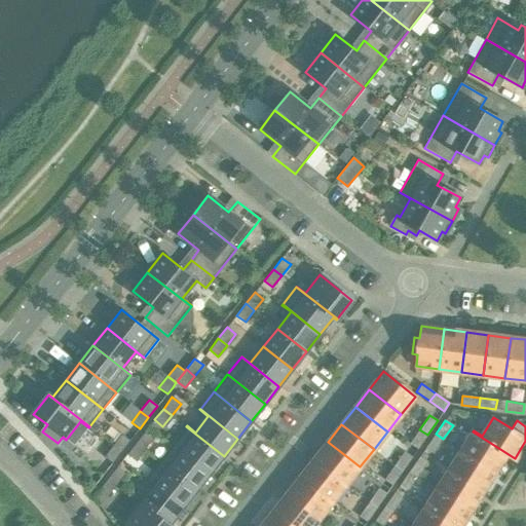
[(224,456),(186,426),(173,444),(210,474),(224,456)]
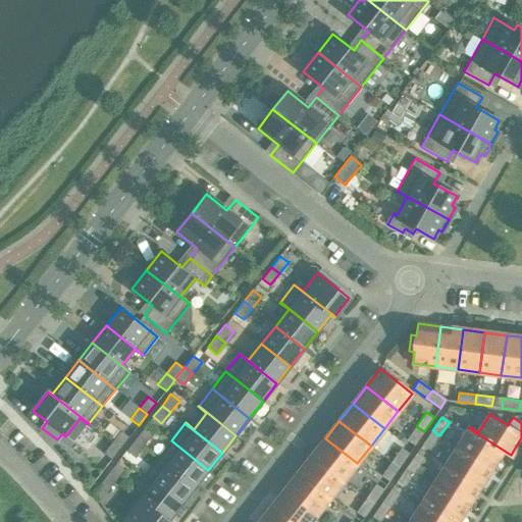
[(414,446),(424,431),(416,426),(407,439),(414,446)]
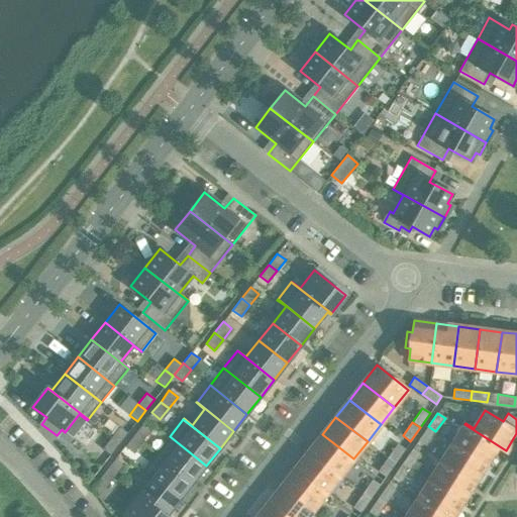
[(141,442),(150,431),(142,424),(133,435),(141,442)]
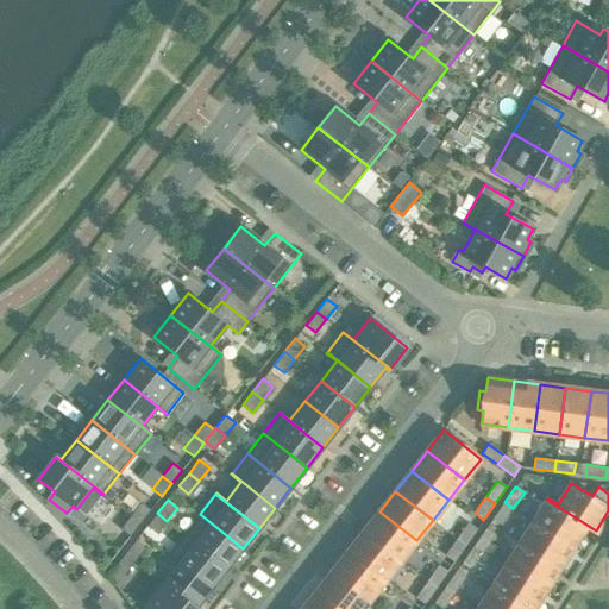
[(596,531),(547,500),(533,521),(573,546),(586,526),(596,532),(596,531)]
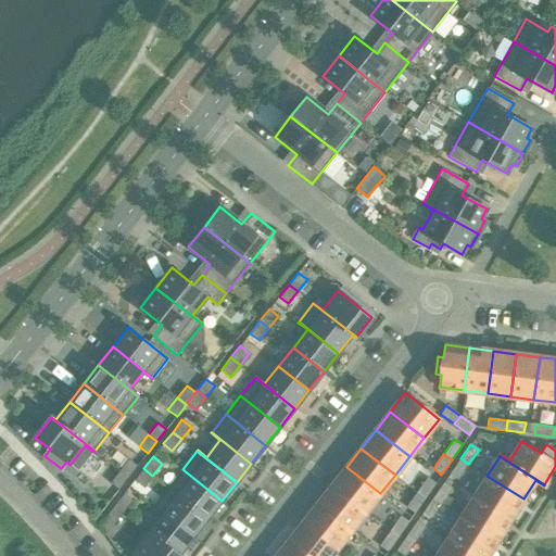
[(128,478),(137,466),(128,458),(118,471),(128,478)]
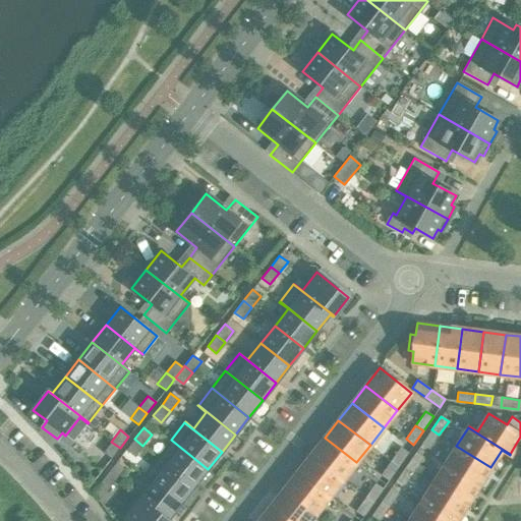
[(429,449),(439,435),(431,429),(421,444),(429,449)]
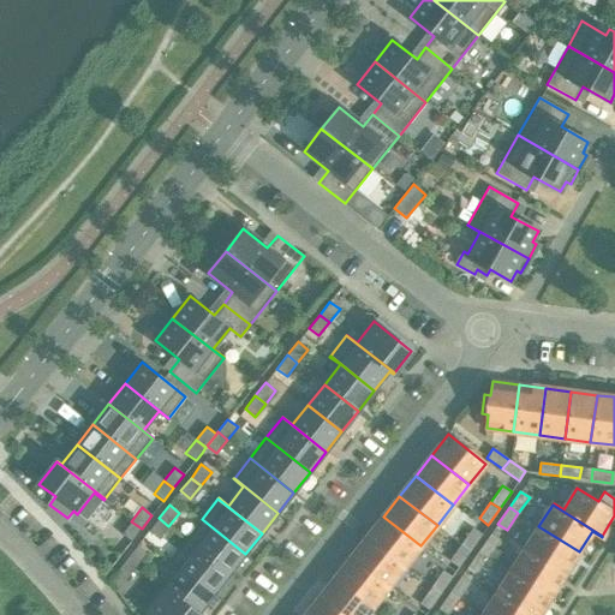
[(421,545),(383,517),(368,537),(405,566),(421,545)]
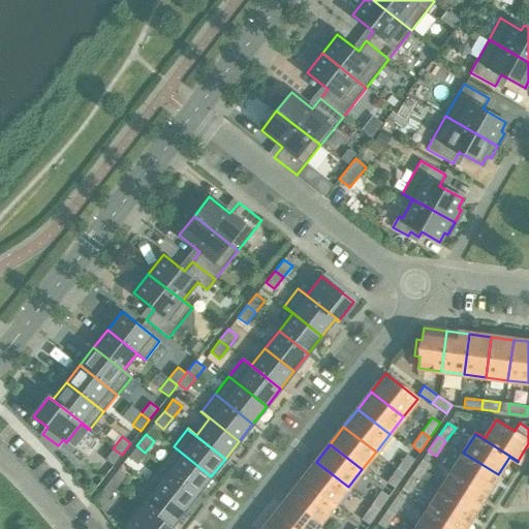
[(136,464),(145,453),(136,445),(127,457),(136,464)]
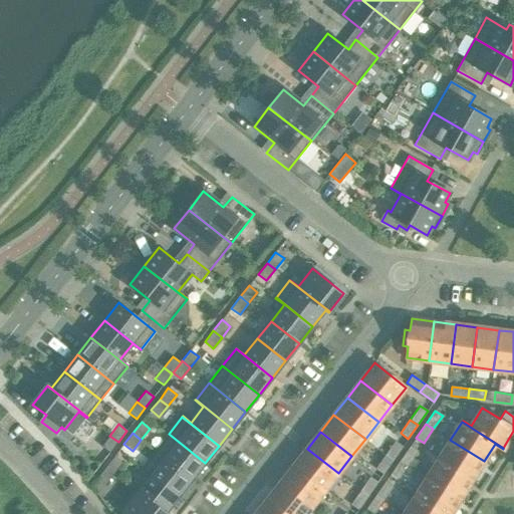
[(205,463),(169,434),(156,451),(192,480),(205,463)]
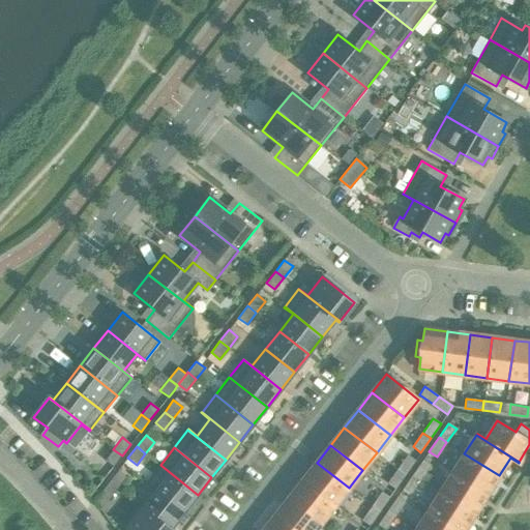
[(113,467),(122,455),(113,449),(105,460),(113,467)]
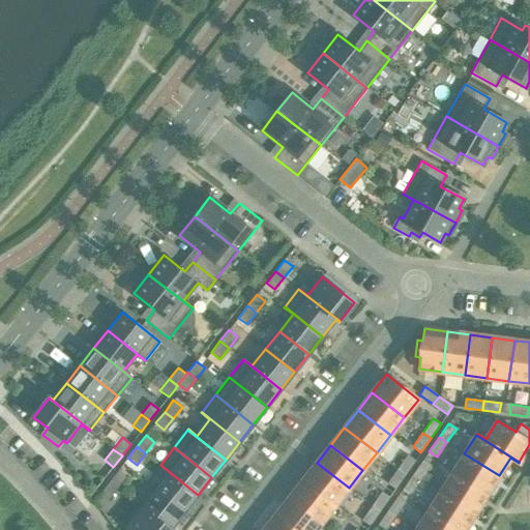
[(499,475),(464,453),(452,472),(487,495),(499,475)]
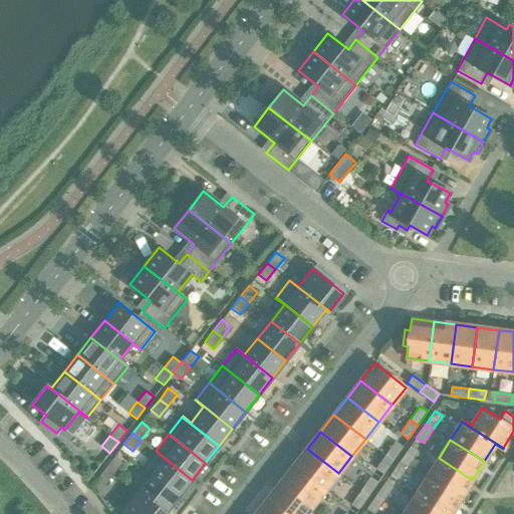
[(393,460),(403,447),(395,442),(386,455),(393,460)]
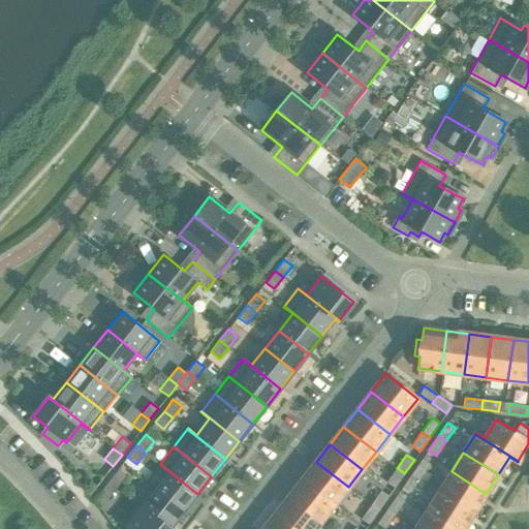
[(421,478),(430,464),(422,459),(412,473),(421,478)]
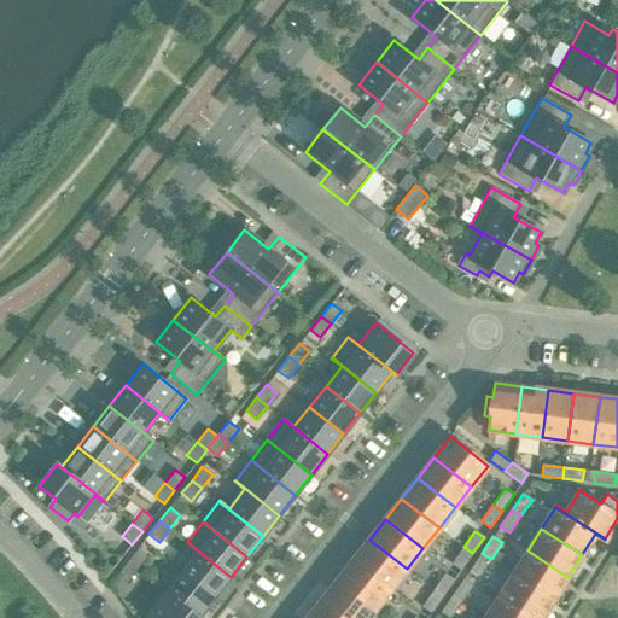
[(407,569),(369,540),(353,560),(391,589),(407,569)]
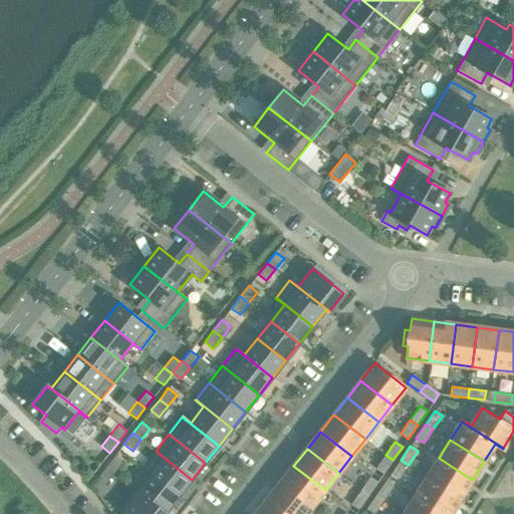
[(192,480),(156,451),(142,468),(179,497),(192,480)]
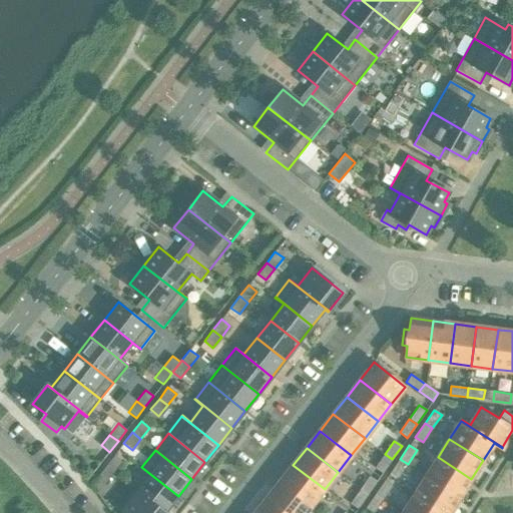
[(383,473),(392,459),(385,454),(375,468),(383,473)]
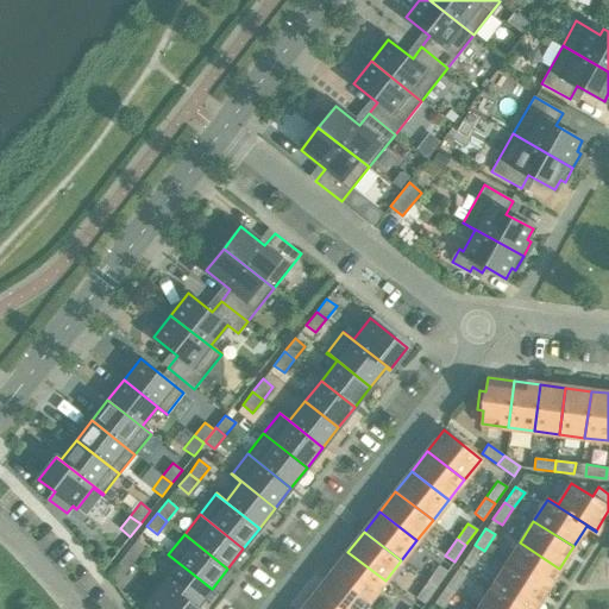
[(135,562),(145,548),(136,540),(125,554),(135,562)]
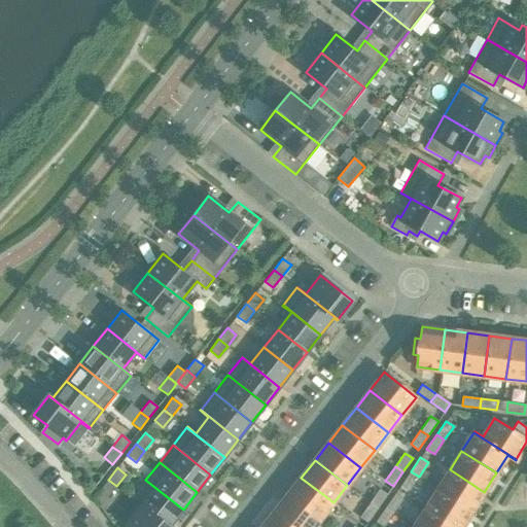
[(484,492),(450,469),(437,489),(472,511),(484,492)]
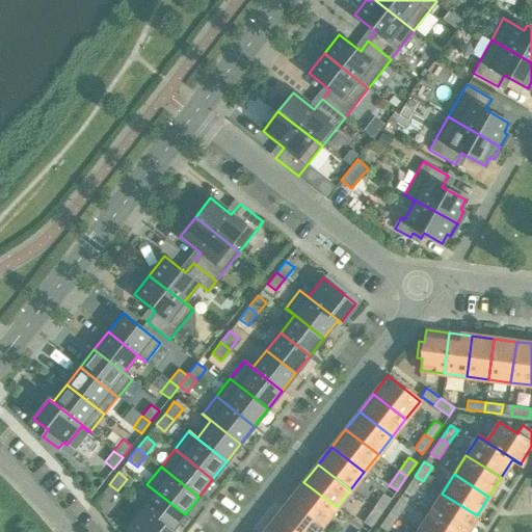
[(413,496),(423,481),(415,476),(404,489),(413,496)]
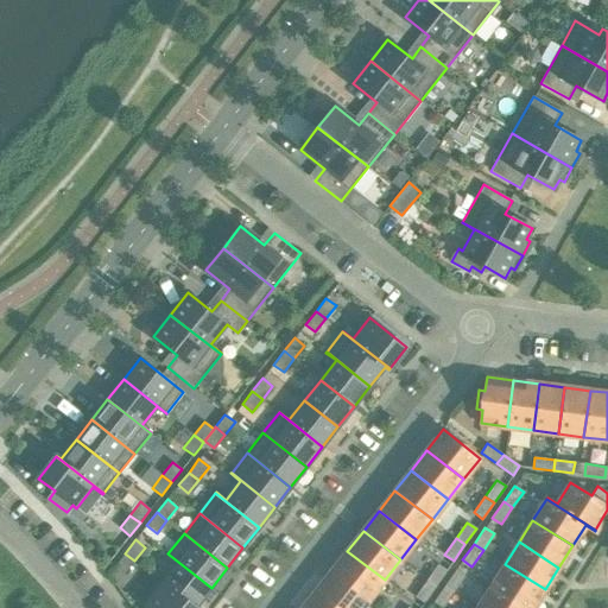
[(385,580),(347,551),(331,571),(368,600),(385,580)]
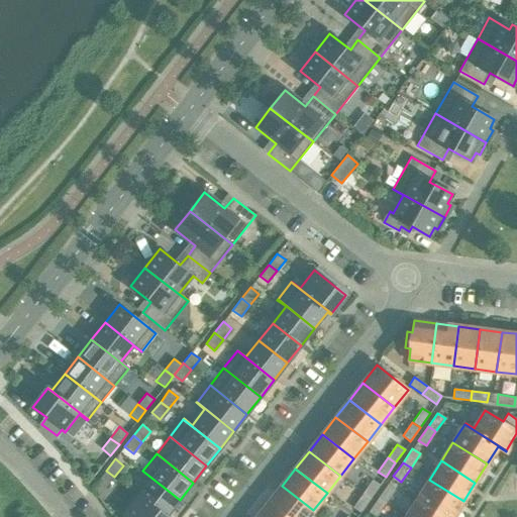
[(106,488),(114,477),(106,471),(98,481),(106,488)]
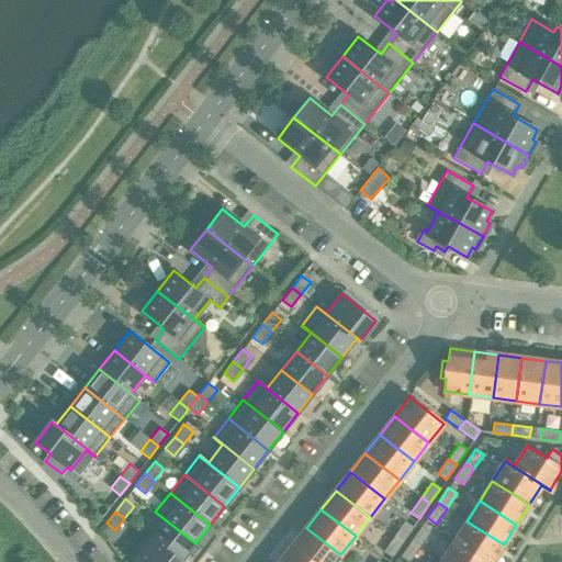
[(195,543),(155,512),(164,519),(149,538),(180,561),(182,561),(181,561),(195,543)]
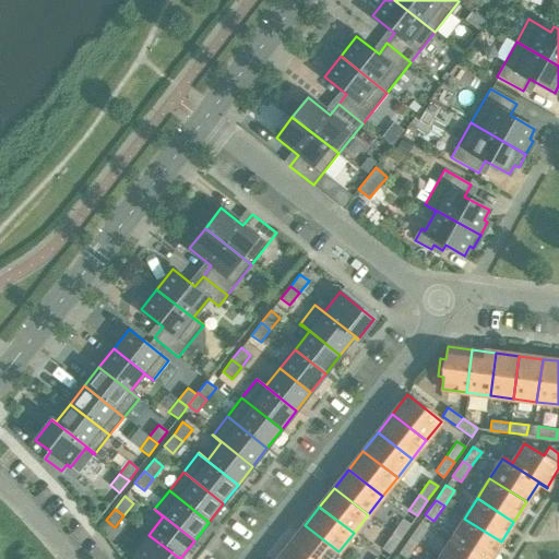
[(400,539),(411,524),(402,519),(392,534),(400,539)]
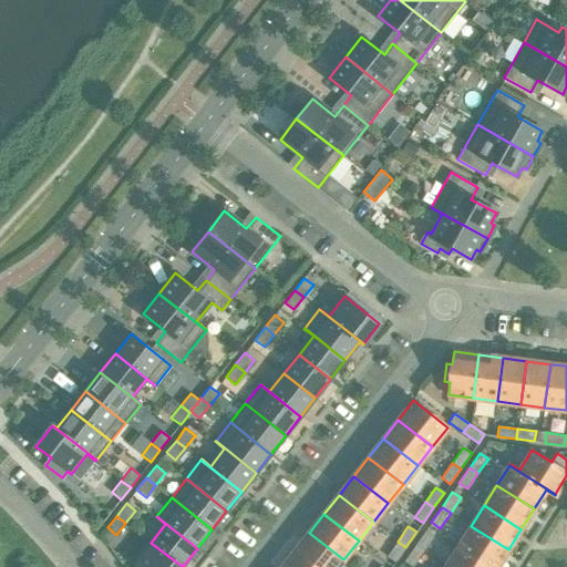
[(496,566),(508,549),(471,526),(459,546),(491,566),(496,566)]
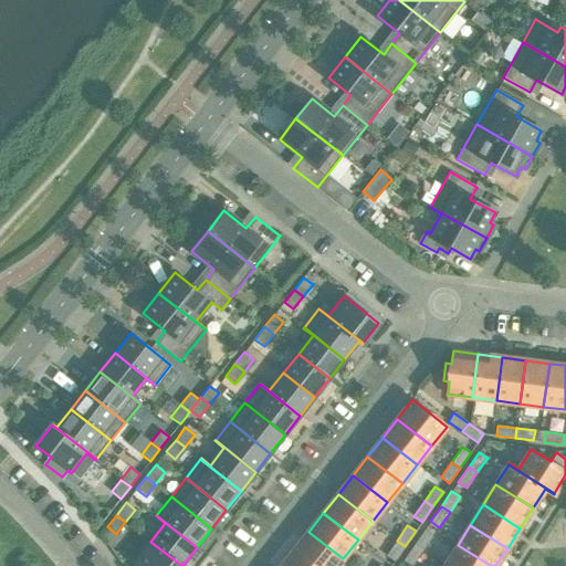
[(422,551),(432,536),(425,531),(413,545),(422,551)]
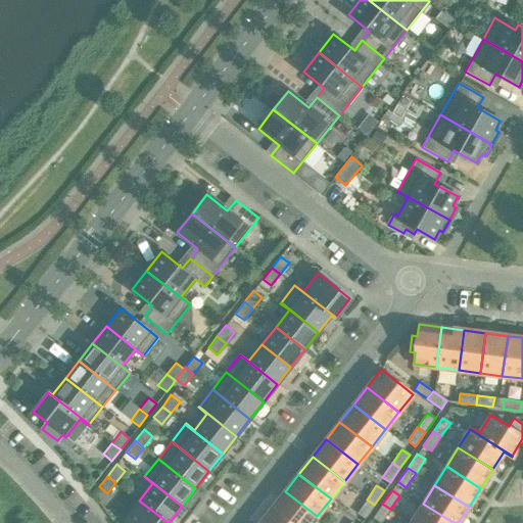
[(311,522),(317,516),(285,491),(271,509),(289,522),(311,522)]
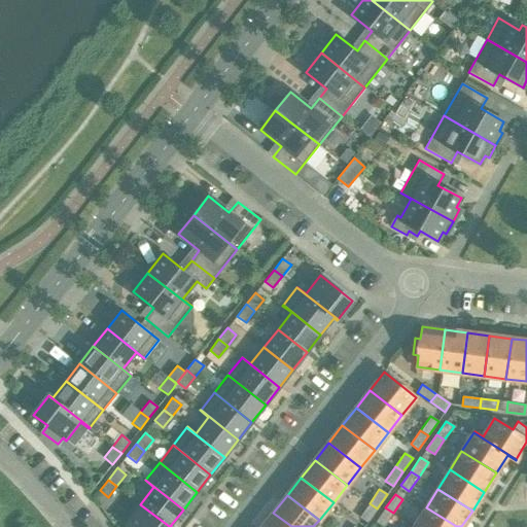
[(367,523),(377,508),(370,503),(359,517),(367,523)]
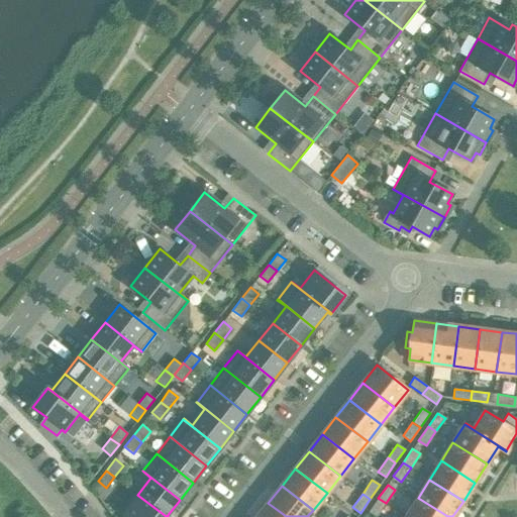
[(166,516),(137,495),(122,513),(127,516),(166,516)]
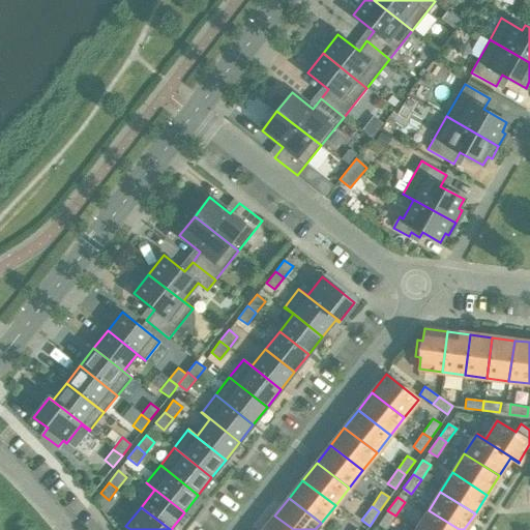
[(384,529),(385,529),(395,516),(387,510),(378,525),(384,529)]
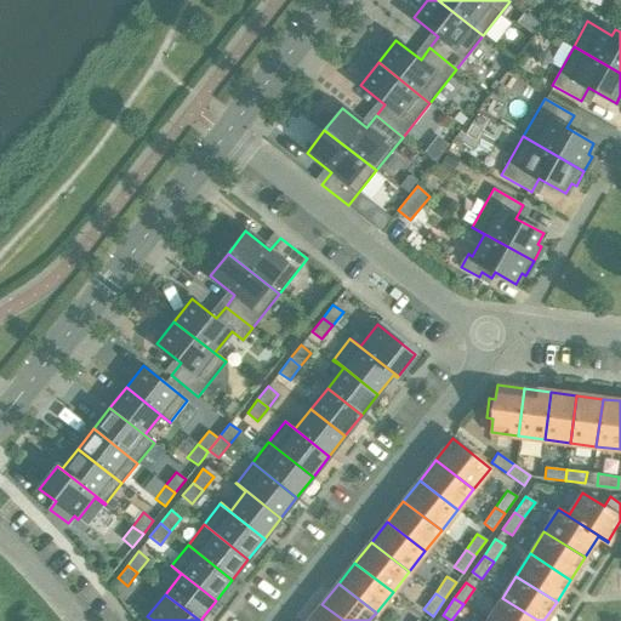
[(537,620),(502,598),(488,620),(489,620),(537,620)]
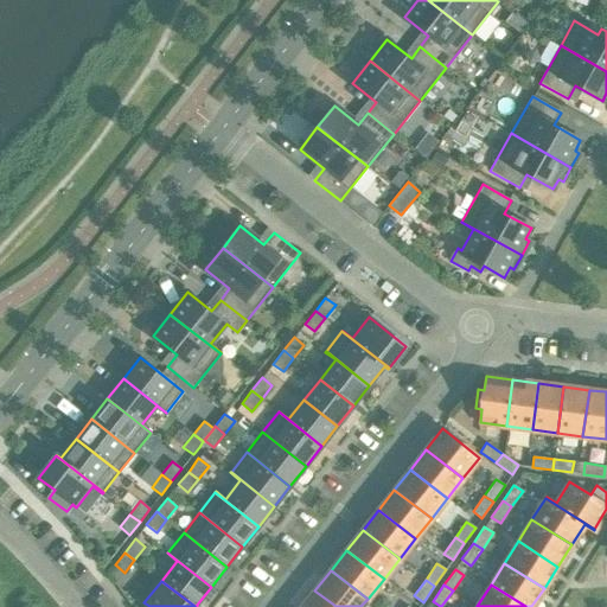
[(336,606),(314,590),(301,606),(336,606)]
